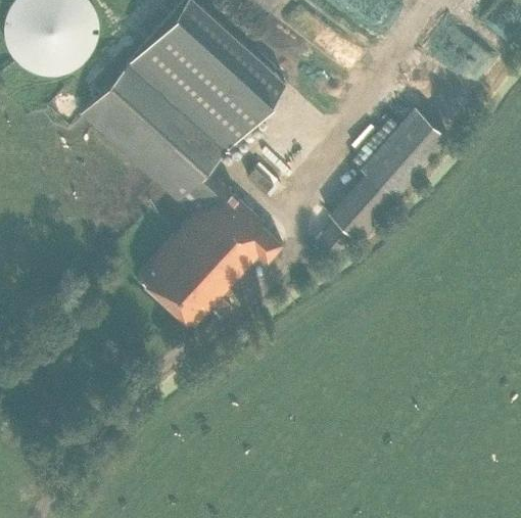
[(10,64),(90,77),(101,1),(95,0),(58,0),(57,9),(19,3),(10,64)]
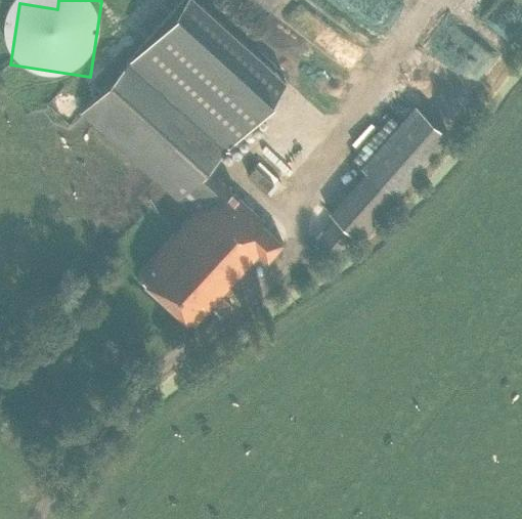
[(222,186),(207,173),(288,85),(193,0),(188,0),(138,55),(83,117),(194,218),(139,278),(196,330),(259,259),(267,266),(285,248),(262,227),(264,224),(223,186),(222,186)]
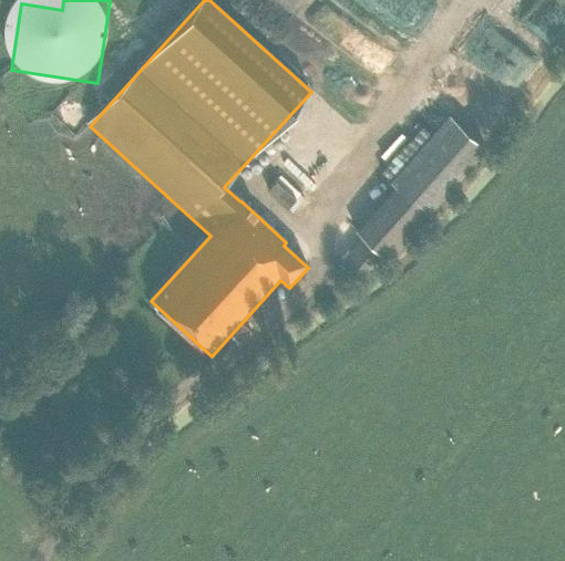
[(390,263),(429,218),(488,152),(451,120),(392,186),(396,189),(357,235),(390,263)]
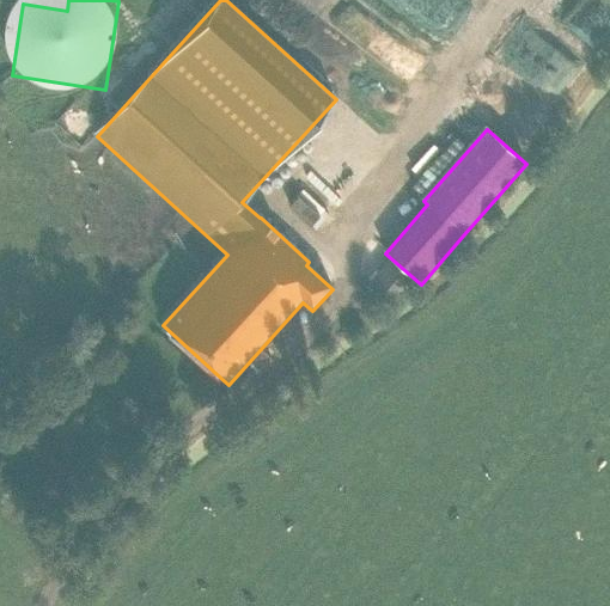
[(303,195),(294,204),(316,221),(323,212),(303,195)]
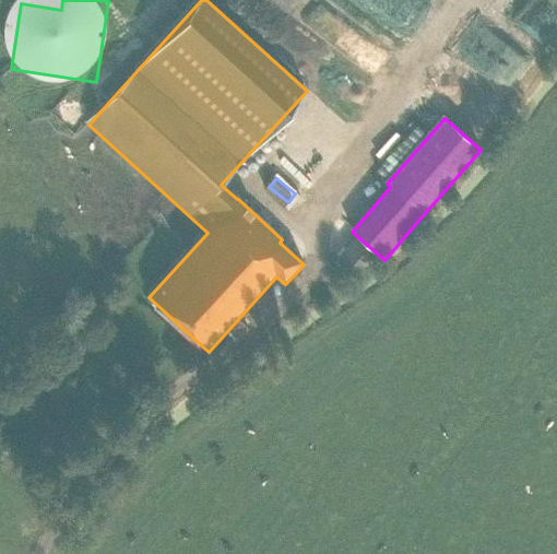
[(357,239),(335,263),(358,283),(379,259),(357,239)]
